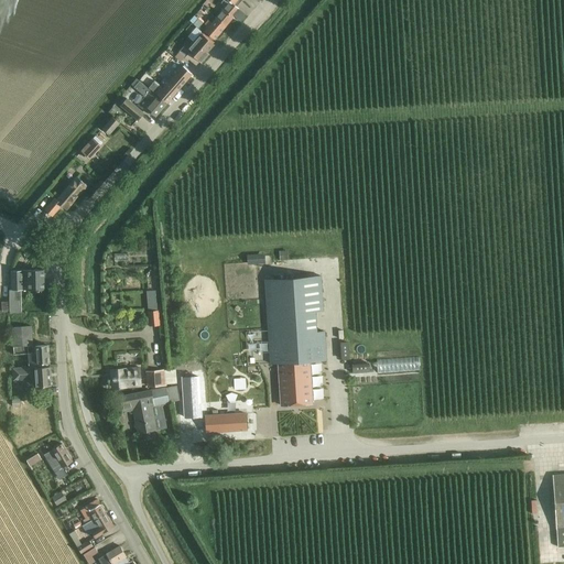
[(246,15),(237,8),(234,6),(238,0),(224,0),(221,2),(226,7),(221,12),(231,20),(235,17),(240,21),(246,15)]
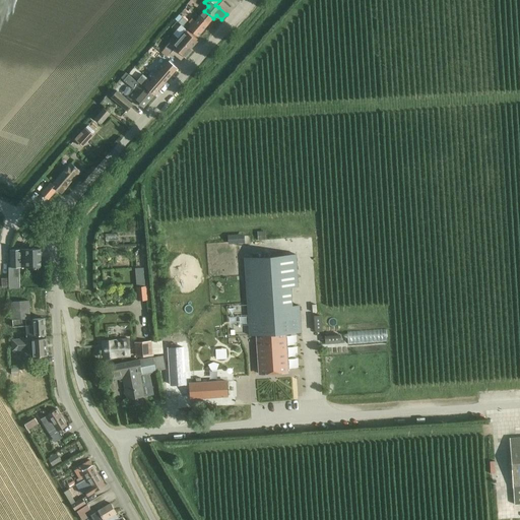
[(208,24),(213,18),(204,11),(202,13),(192,4),(188,7),(199,17),(208,24)]
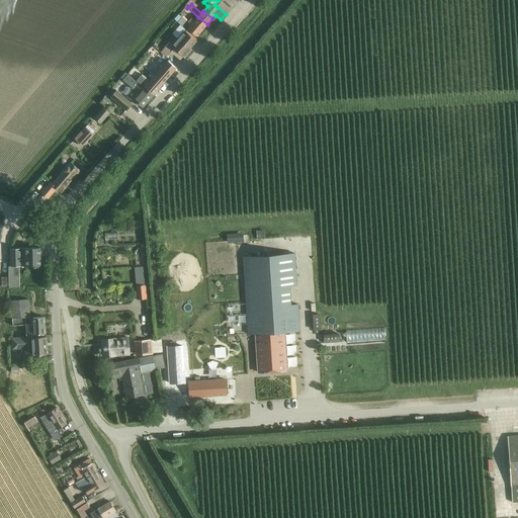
[(196,36),(207,24),(198,17),(194,21),(191,18),(188,22),(191,25),(188,29),(196,36)]
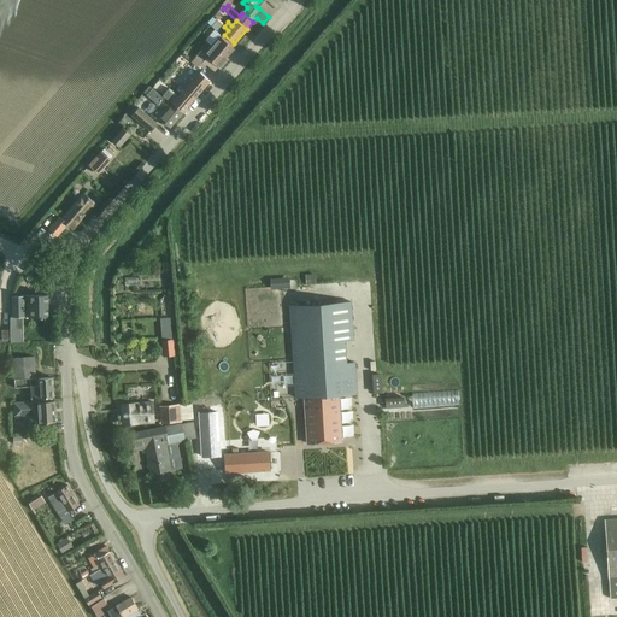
[(217,31),(222,25),(216,22),(212,27),(217,31)]
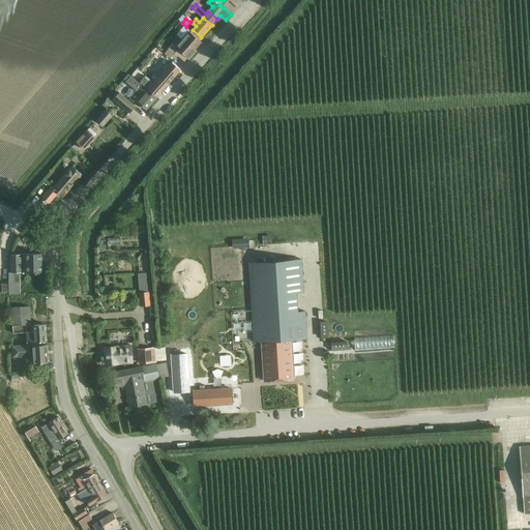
[(201,42),(193,35),(188,31),(181,40),(178,37),(169,48),(169,49),(175,53),(179,57),(184,62),(187,58),(189,59),(196,51),(195,50),(201,42)]
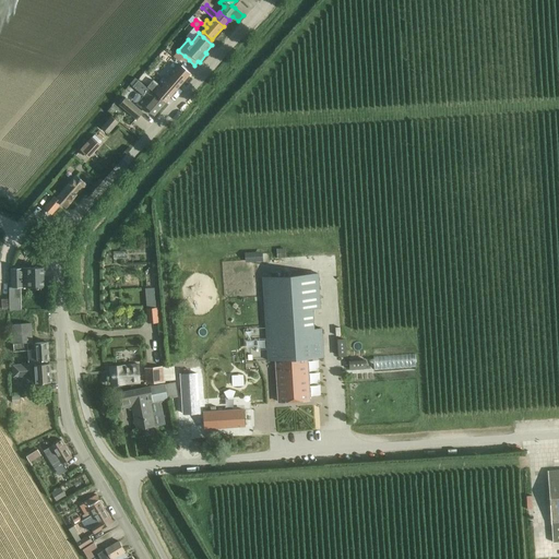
[(178,51),(174,57),(179,62),(185,56),(178,51)]
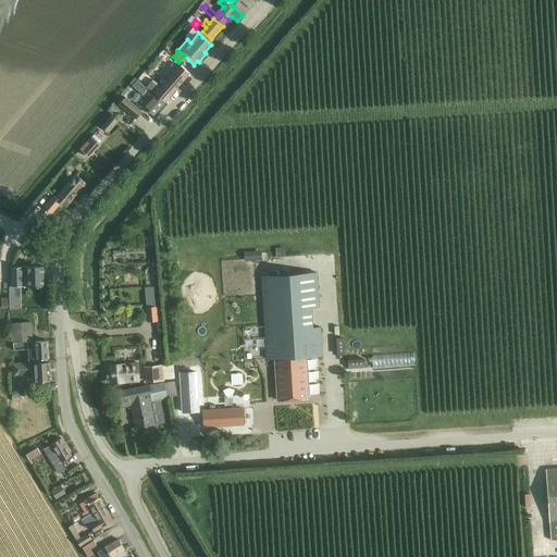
[(163,67),(170,73),(178,63),(172,58),(163,67)]
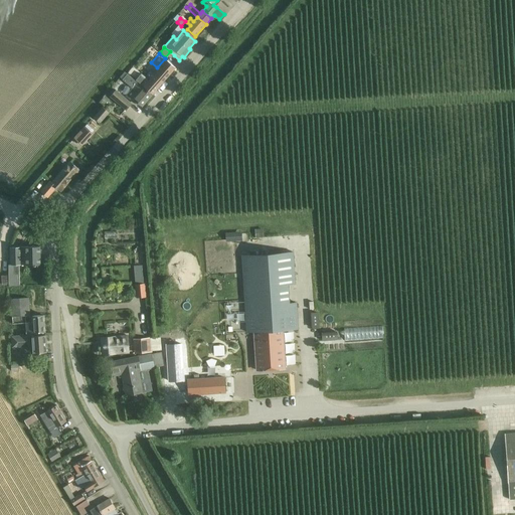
[(175,68),(166,60),(150,79),(148,77),(147,78),(142,74),(137,80),(145,88),(152,95),(175,68)]
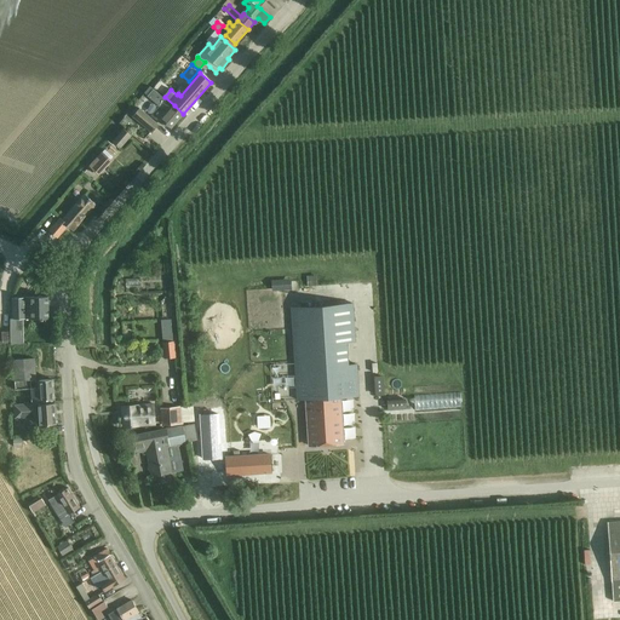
[(161,85),(156,91),(162,96),(167,90),(161,85)]
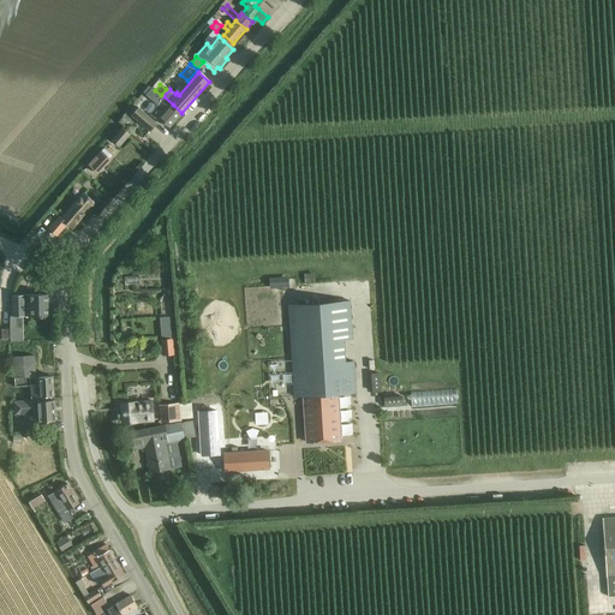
[(181,114),(172,106),(151,89),(147,95),(159,106),(150,114),(151,115),(157,121),(160,119),(169,127),(181,114)]
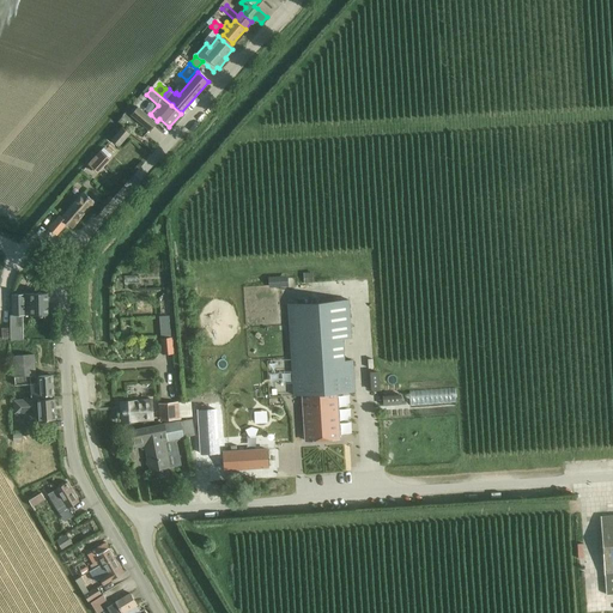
[(150,131),(156,123),(138,108),(132,115),(150,131)]
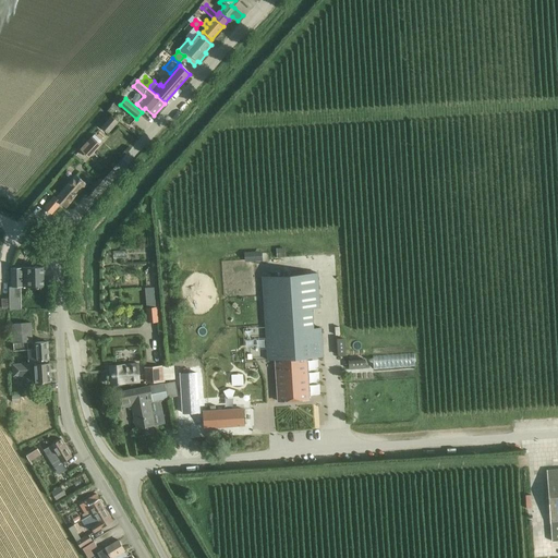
[(125,112),(118,106),(112,111),(121,118),(125,112)]
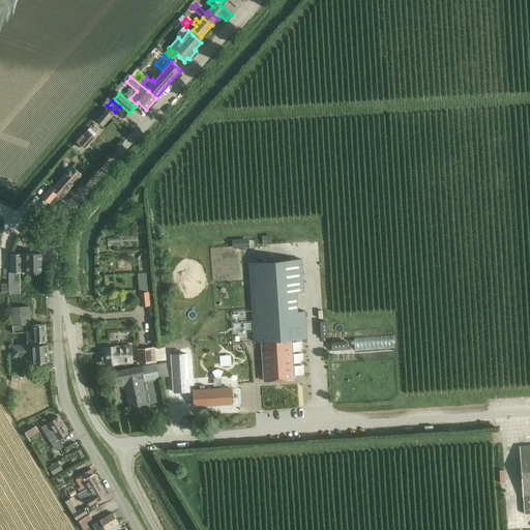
[(106,111),(96,121),(102,126),(112,116),(106,111)]
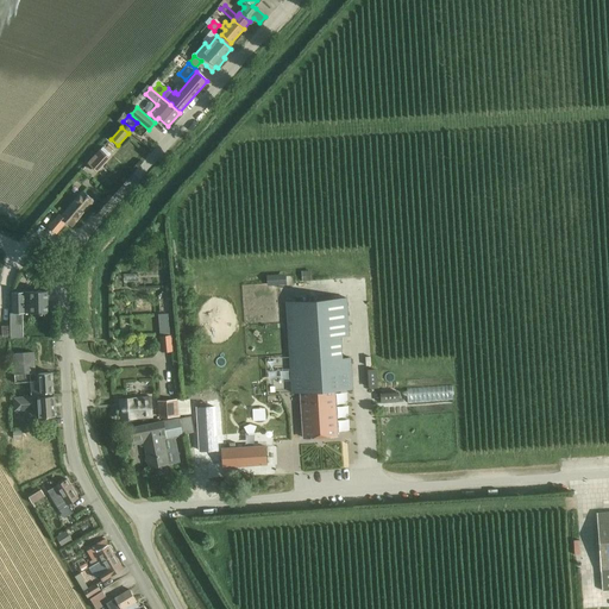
[(108,157),(100,150),(88,164),(96,171),(108,157)]
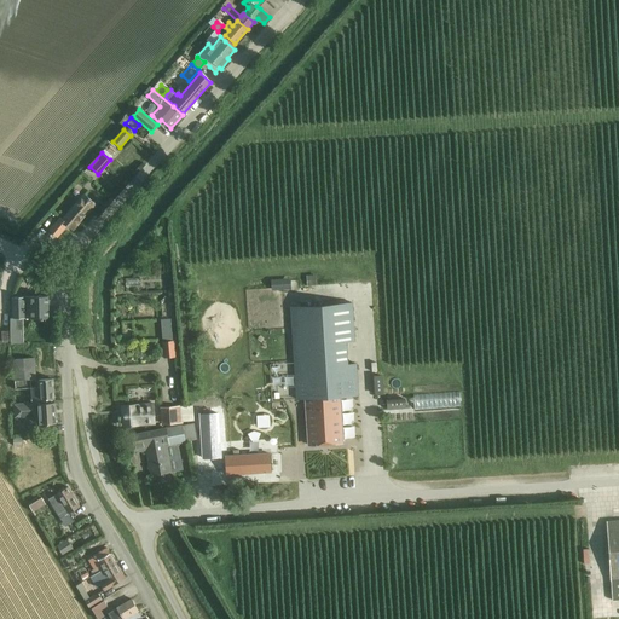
[(96,203),(86,195),(63,220),(61,219),(50,230),(57,237),(67,225),(73,230),(96,203)]
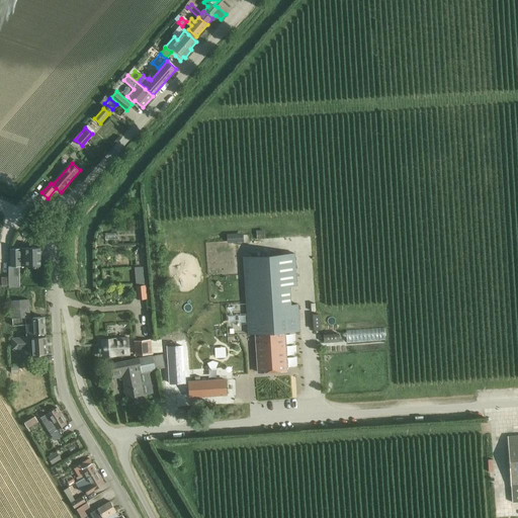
[(242,234),(227,235),(228,241),(228,244),(243,243),(242,236),(242,234)]
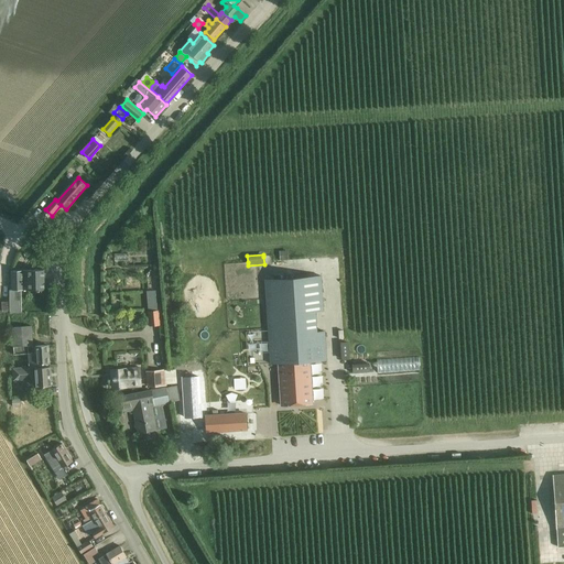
[(21,313),(21,290),(33,290),(44,290),(43,270),(11,271),(11,282),(11,290),(9,290),(10,302),(10,313),(21,313)]
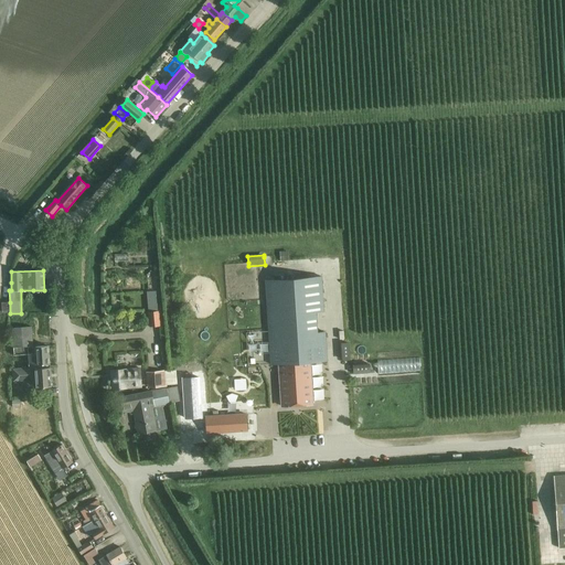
[(278,364),(281,406),(312,404),(310,362),(327,361),(324,332),(317,333),(316,312),(323,311),(321,277),(265,280),(270,364),(278,364)]
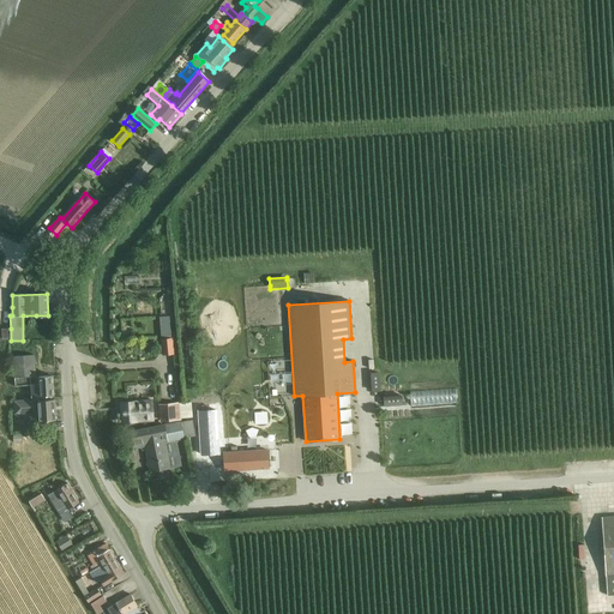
[(221,315),(211,321),(217,331),(227,325),(221,315)]
